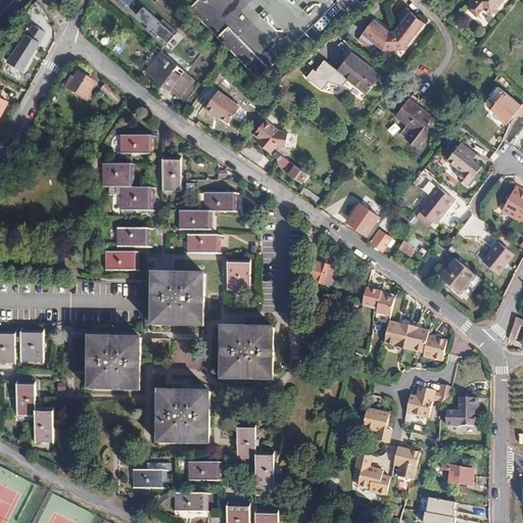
[(120,0),(119,3),(131,8),(134,0),(120,0)]
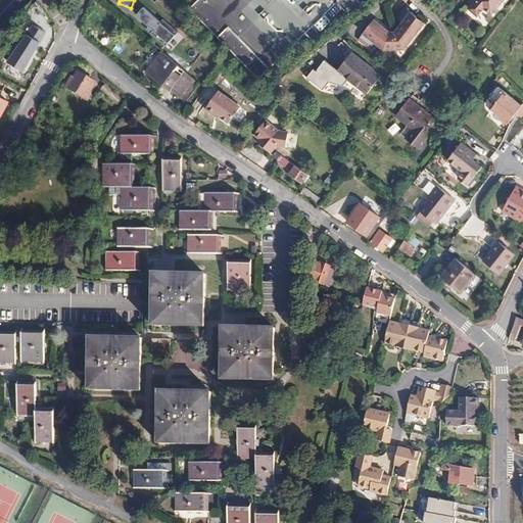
[(198,0),(187,11),(255,82),(302,39),(312,46),(355,11),(359,14),(363,10),(351,0),(198,0)]
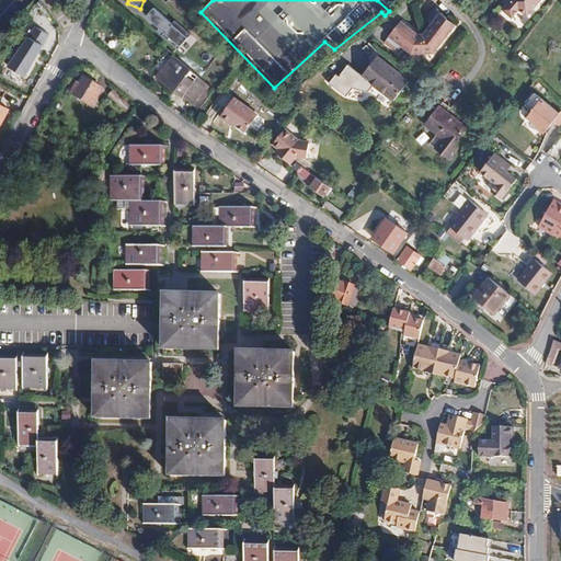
[(541,4),(536,0),(515,0),(502,16),(511,24),(517,15),(525,23),(541,4)]
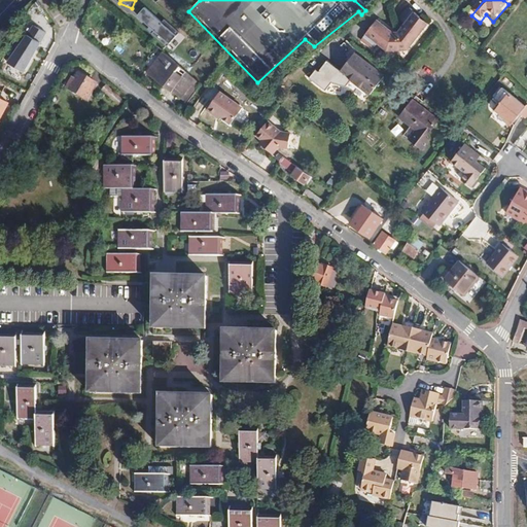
[(162,22),(146,7),(139,15),(155,31),(152,34),(173,51),(185,38),(165,20),(162,22)]
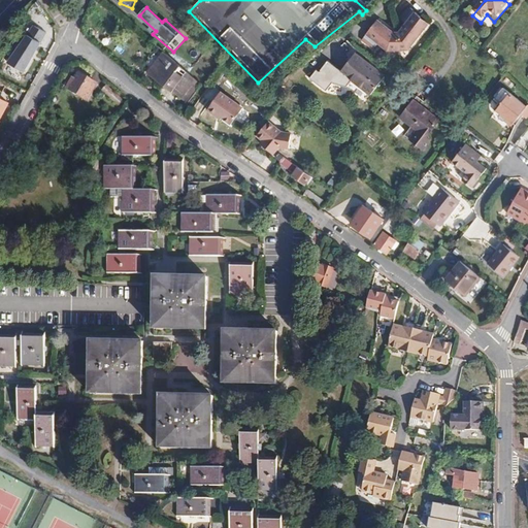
[(400,27),(405,32),(416,20),(409,15),(400,27)]
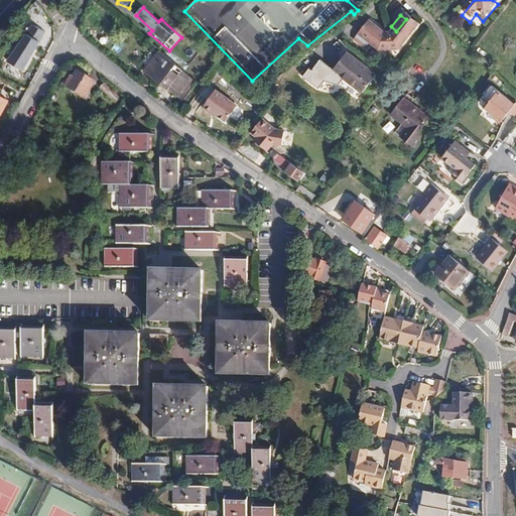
[(412,24),(406,19),(396,31),(390,39),(384,38),(369,25),(358,38),(369,48),(378,55),(398,56),(416,34),(408,28),(412,24)]
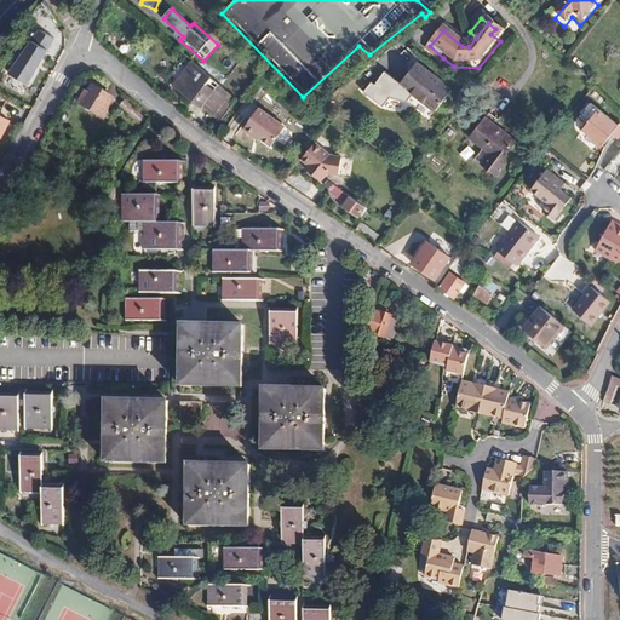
[(55,39),(39,29),(10,73),(29,85),(55,39)]
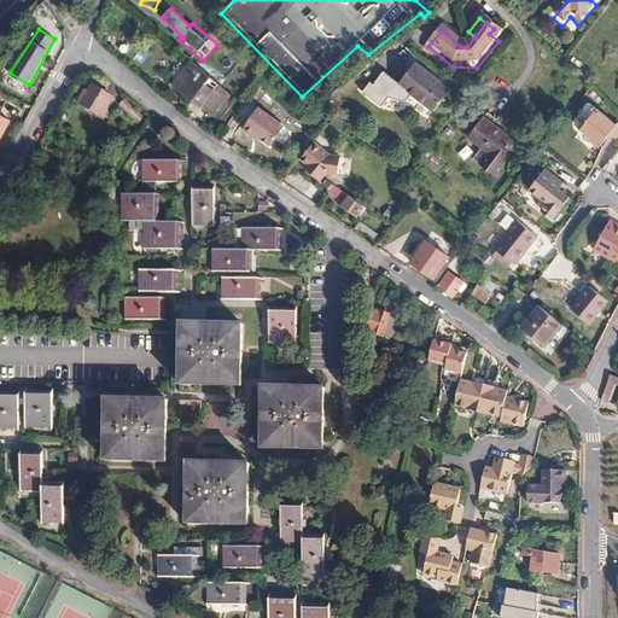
[(489,34),(499,41),(502,38),(494,29),(489,34)]
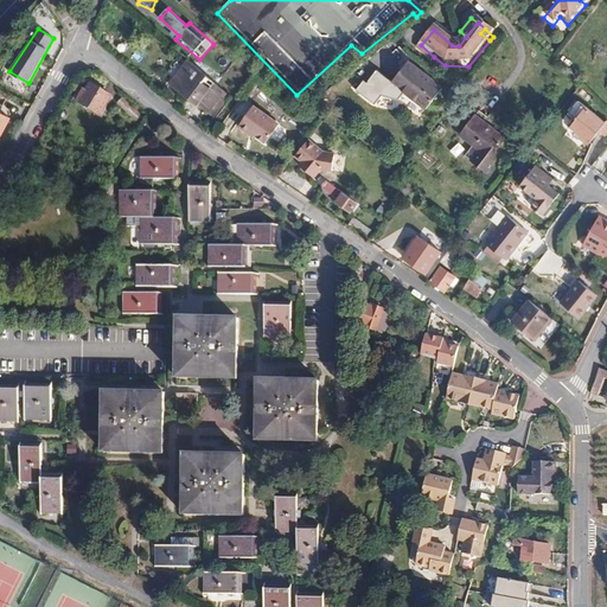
[(428,63),(434,57),(421,45),(415,52),(428,63)]
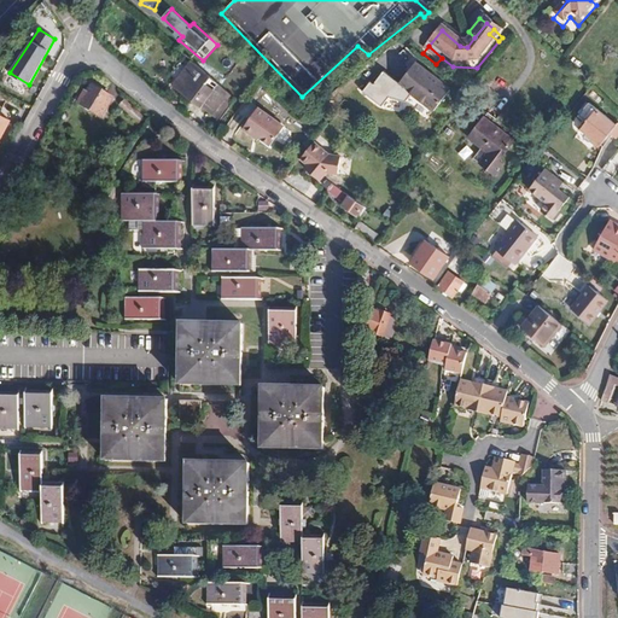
[(188,66),(170,87),(216,124),(232,101),(188,66)]
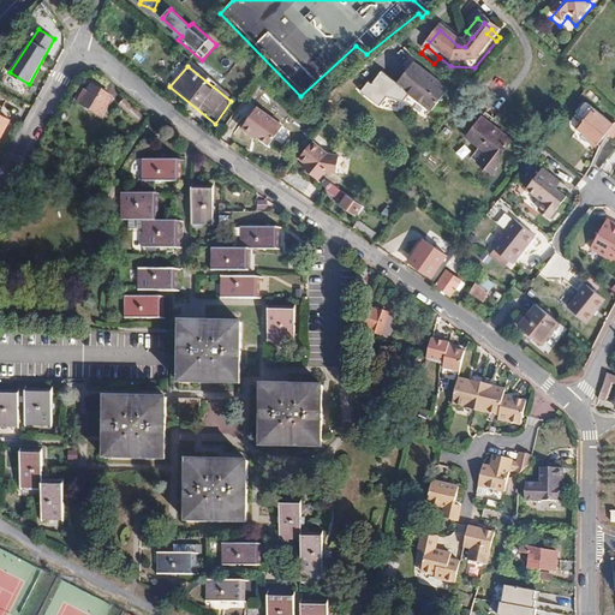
[(452,96),(416,69),(402,87),(400,90),(410,96),(435,117),(452,96)]
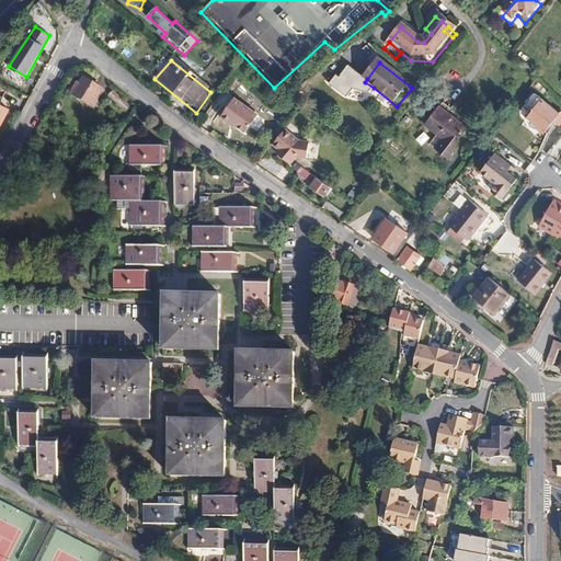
[(365,82),(367,79),(348,66),(341,78),(336,75),(329,83),(346,96),(353,89),(369,93),(374,88),(365,82)]
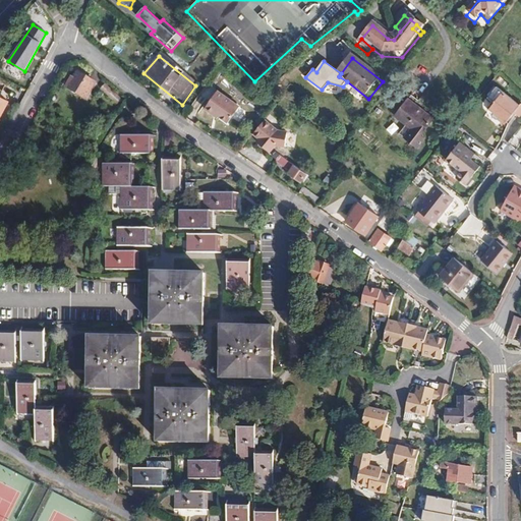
[(95,88),(74,74),(71,82),(67,80),(61,91),(83,104),(95,88)]
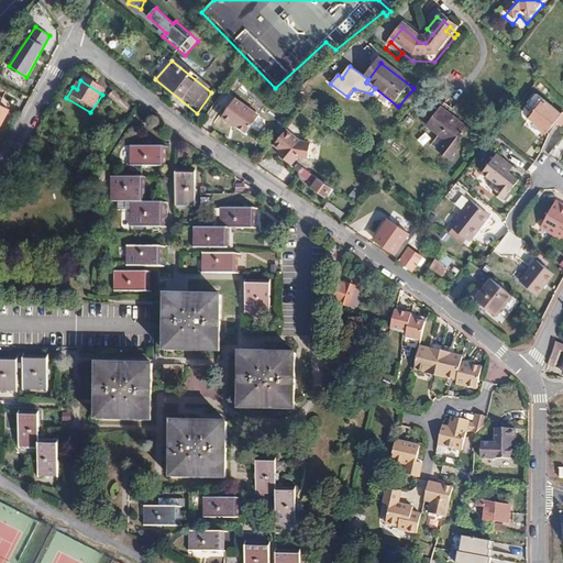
[(529,117),(543,128),(548,122),(551,124),(562,112),(538,92),(528,105),(534,110),(529,117)]
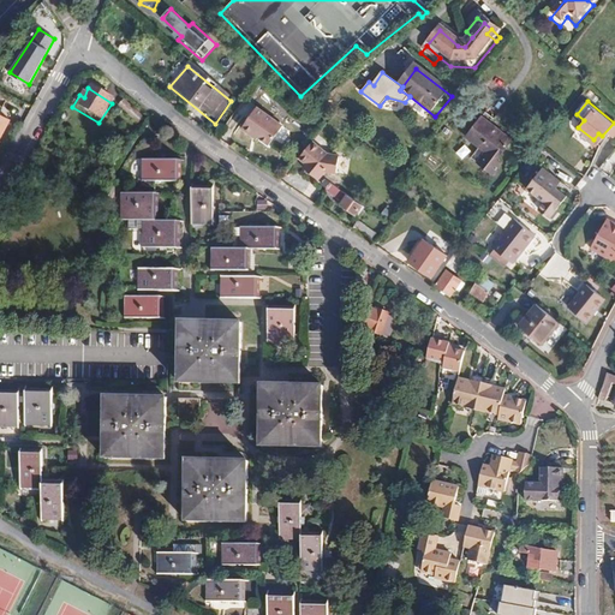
[(238,133),(254,144),(256,141),(267,149),(280,130),(254,111),(238,133)]
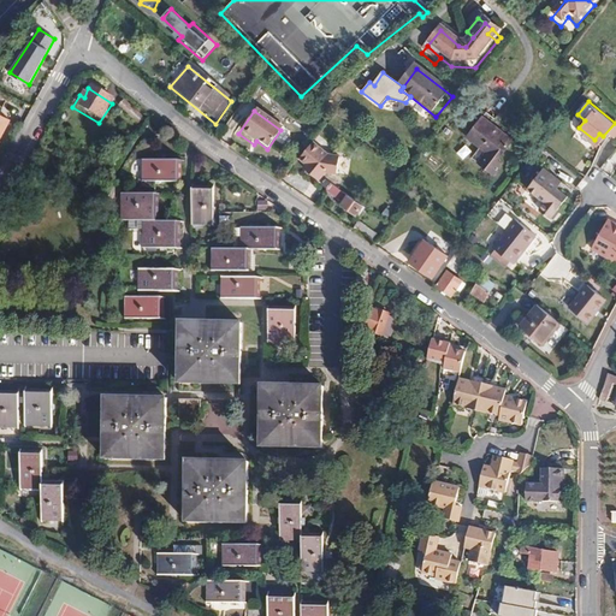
[(0,135),(10,120),(0,113),(0,135)]
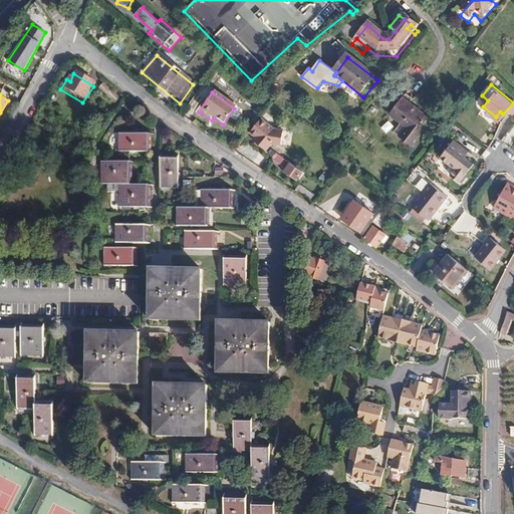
[(417,140),(431,122),(405,102),(392,118),(417,140)]
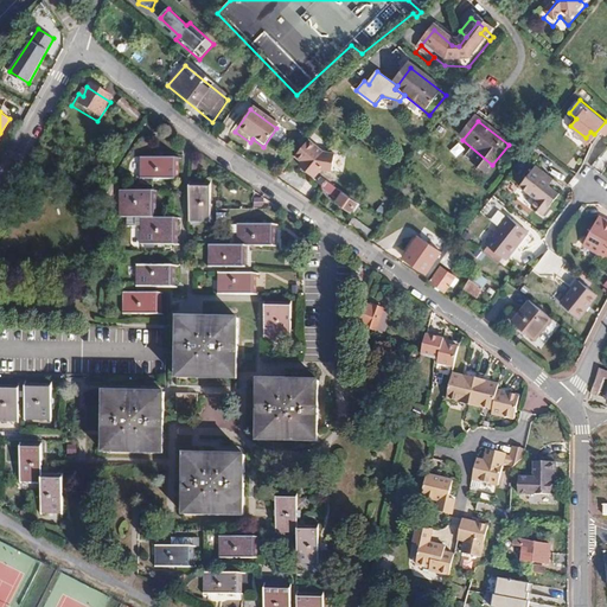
[(298,172),(312,185),(320,177),(333,179),(337,160),(325,158),(310,144),(294,163),(301,167),(298,172)]
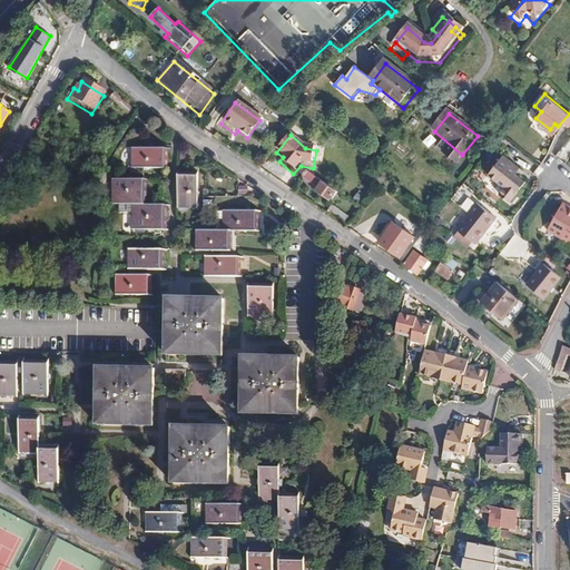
[(173,166),(173,146),(137,145),(136,165),(173,166)]
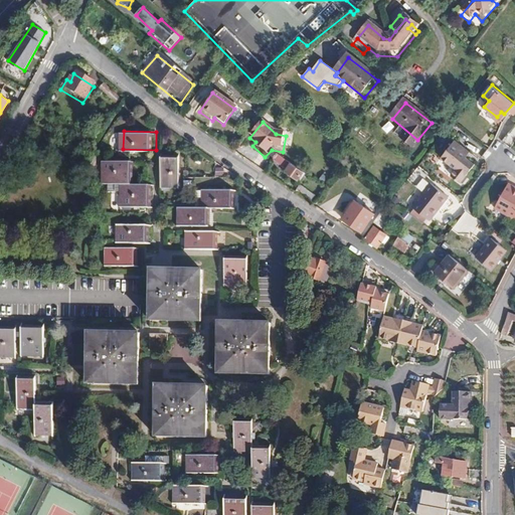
[(450,175),(459,182),(473,164),(465,158),(469,153),(453,141),(440,158),(454,169),(450,175)]
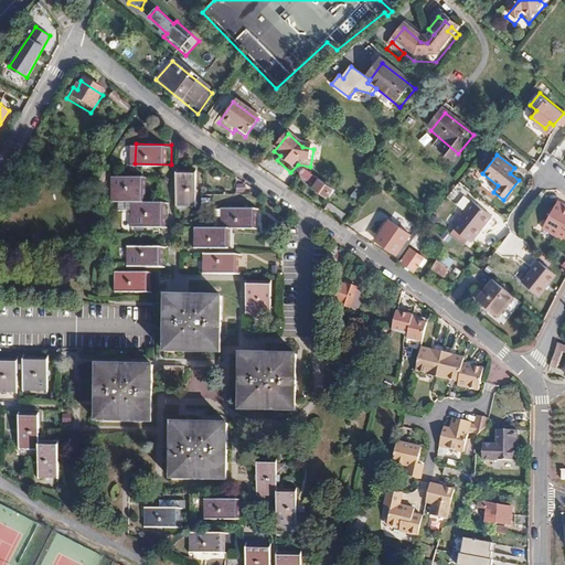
[(200,204),(201,170),(181,170),(179,203),(200,204)]
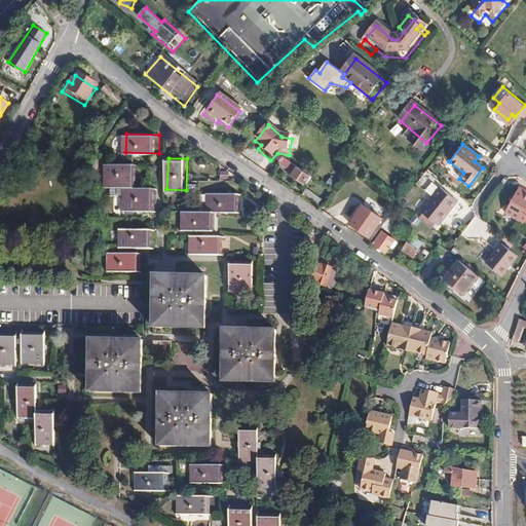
[(292,173),(295,167),(284,158),(279,163),(292,173)]
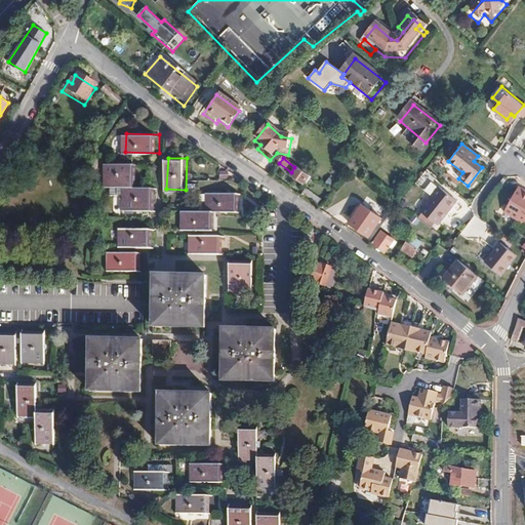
[(126,186),(137,186),(138,163),(108,162),(108,186),(126,186)]
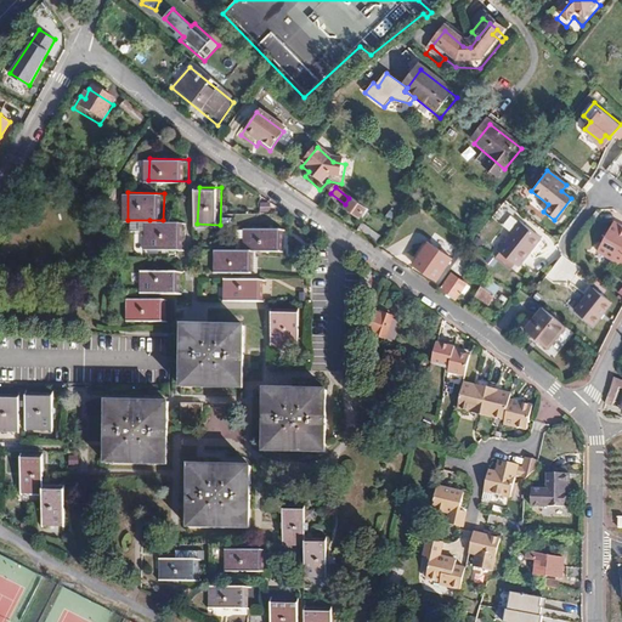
[(340,214),(356,224),(363,214),(348,203),(340,214)]
